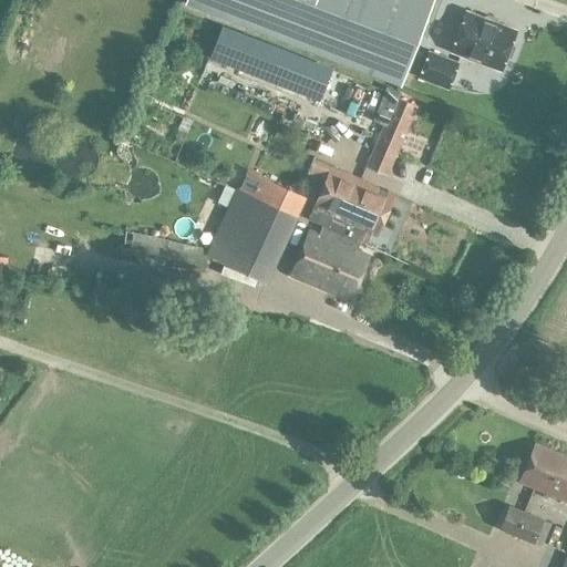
[(266,0),(185,0),(184,3),(255,31),(266,0)]
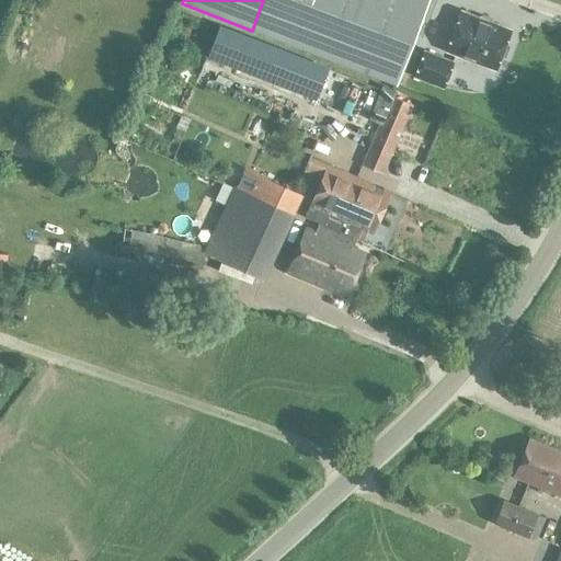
[(426,0),(265,0),(253,32),(395,86),(426,0)]
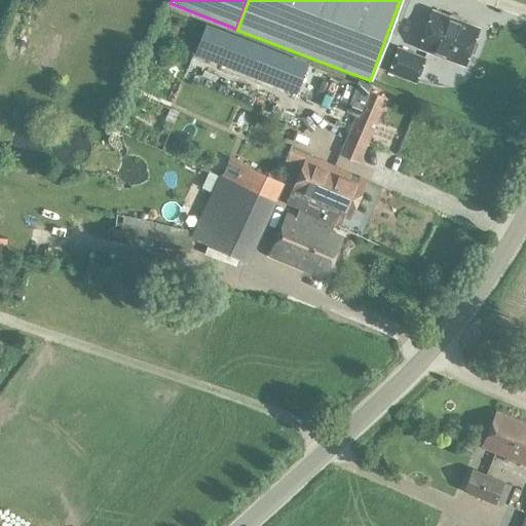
[(435,8),(419,46),(468,64),(482,26),(435,8)]
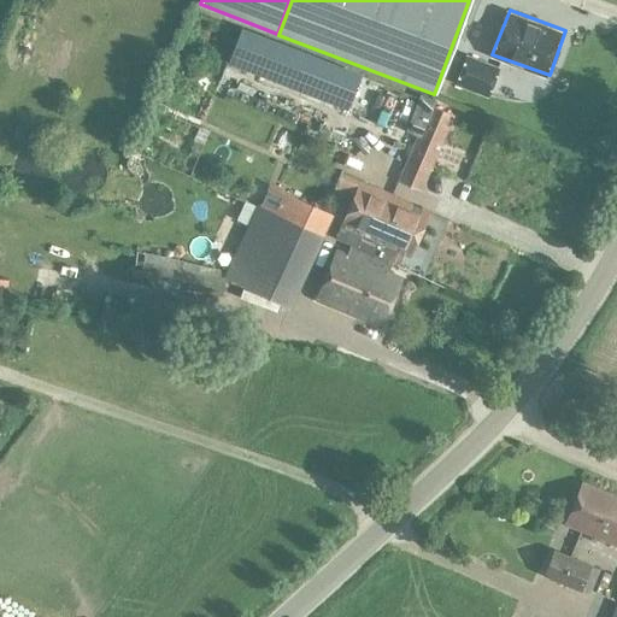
[(244,30),(231,63),(301,89),(313,57),(244,30)]
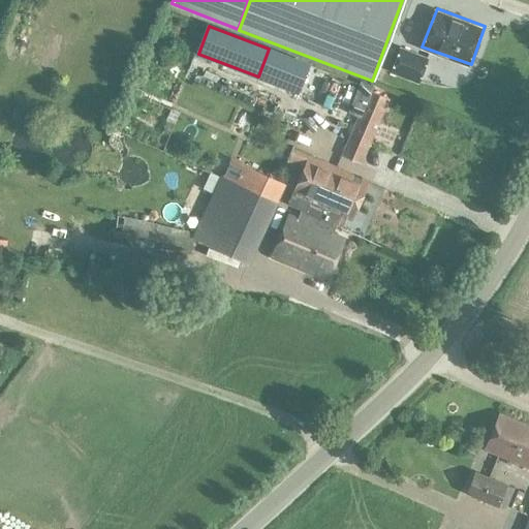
[(391,72),(418,83),(428,58),(400,48),(391,72)]
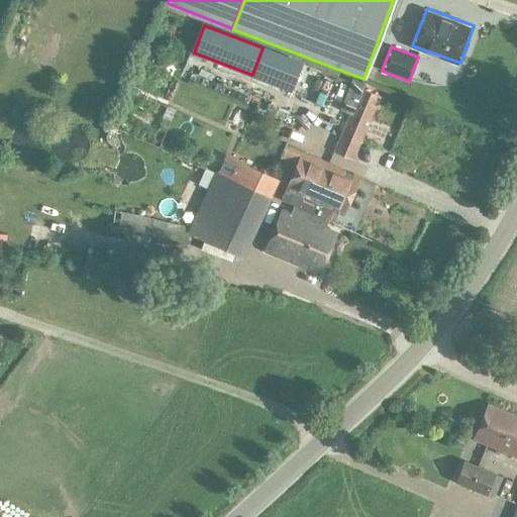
[(263,47),(252,75),(290,89),(300,63),(263,47)]
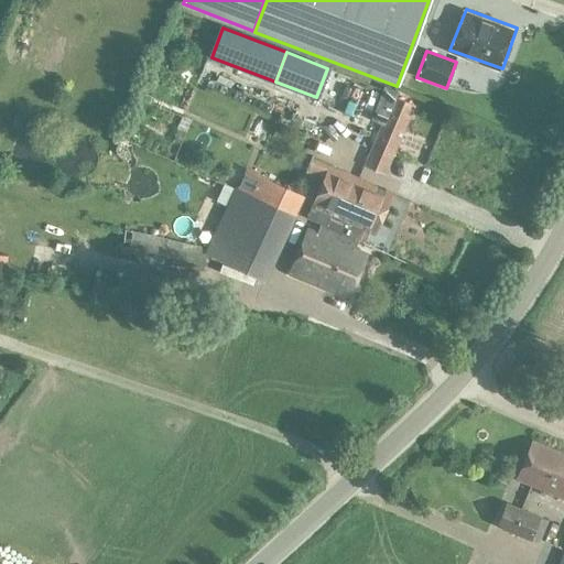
[(386,88),(384,91),(377,111),(373,120),(382,123),(366,165),(387,173),(413,106),(394,98),(397,93),(386,88)]
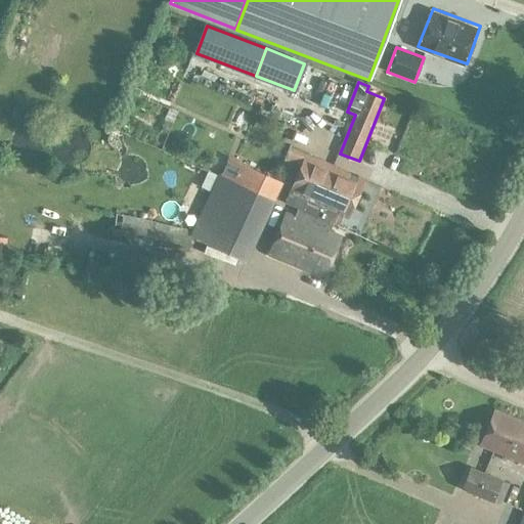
[(332,169),(318,163),(289,150),(285,161),(299,167),(285,202),(300,208),(299,209),(312,215),(332,169)]
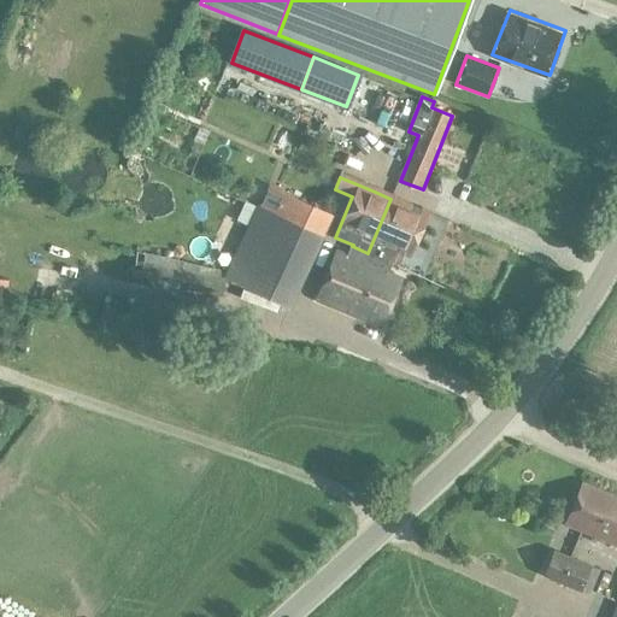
[(270,186),(260,207),(322,235),(331,213),(270,186)]
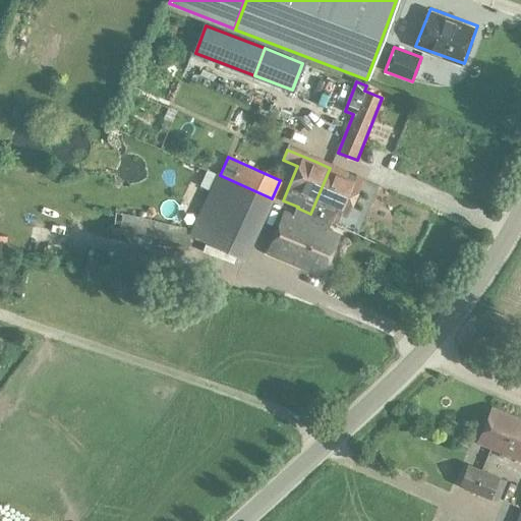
[(360,180),(330,168),(310,214),(330,222),(334,214),(345,218),(360,180)]
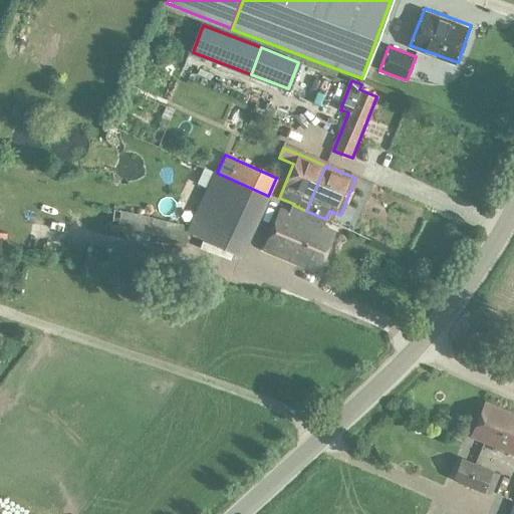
[(217,173),(214,172),(187,231),(241,256),(268,196),(217,173)]
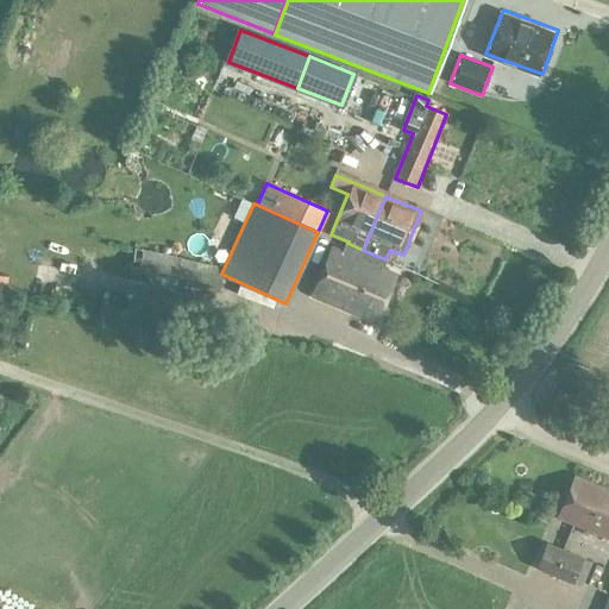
[(459,225),(464,211),(449,203),(443,219),(459,225)]
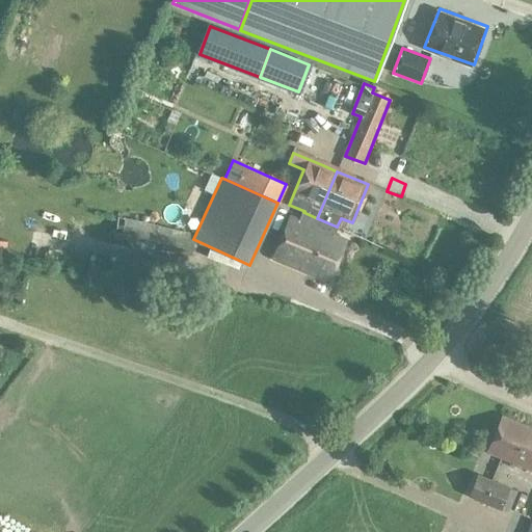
[(317,218),(303,212),(300,221),(291,217),(273,259),(327,281),(345,239),(334,235),(337,227),(317,218)]
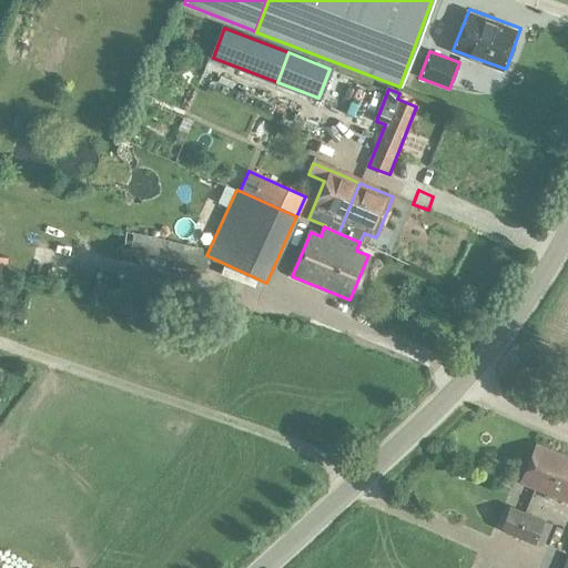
[(122,247),(120,254),(203,273),(208,249),(145,235),(133,233),(130,249),(122,247)]
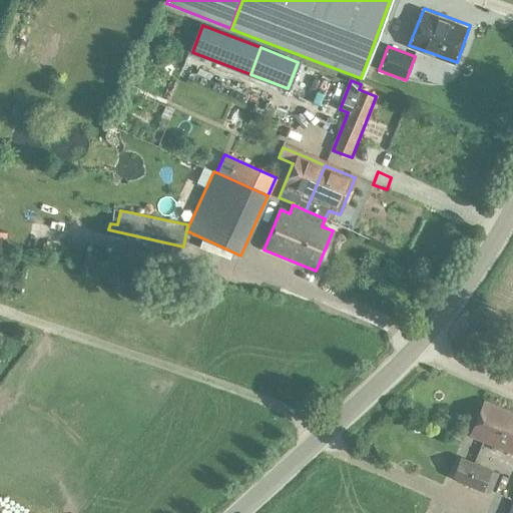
[(512,413),(485,402),(471,436),(512,453),(512,413)]
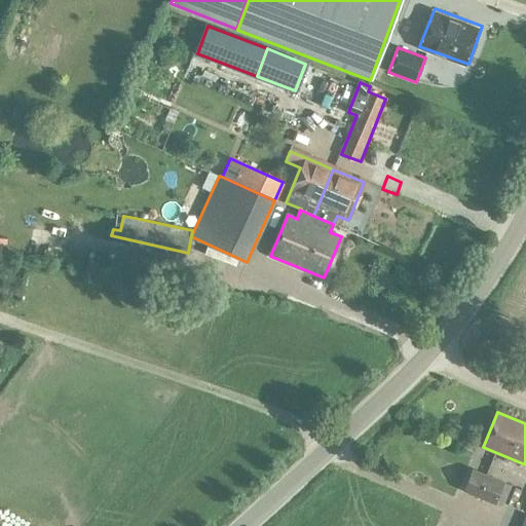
[(413,435),(425,427),(419,416),(407,423),(413,435)]
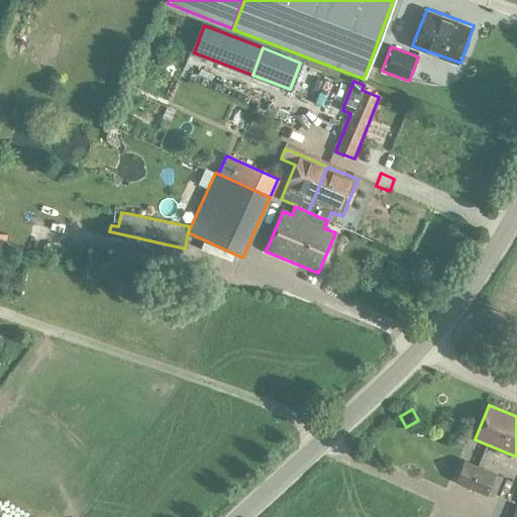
[(464,461),(455,482),(493,497),(501,477),(464,461)]
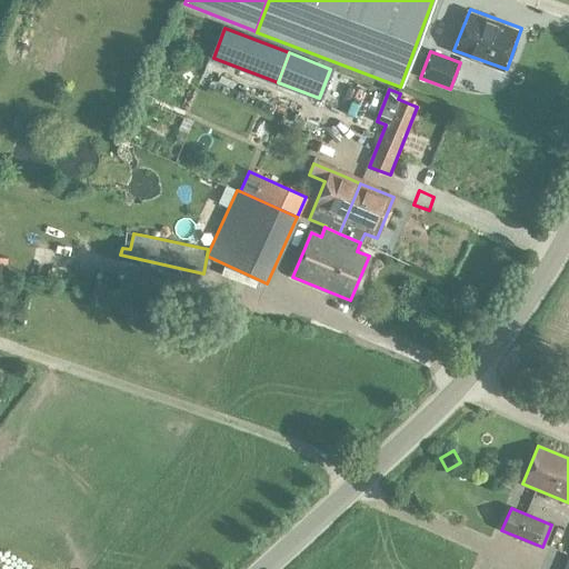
[(492,568),(495,560),(480,556),(476,568),(492,568)]
